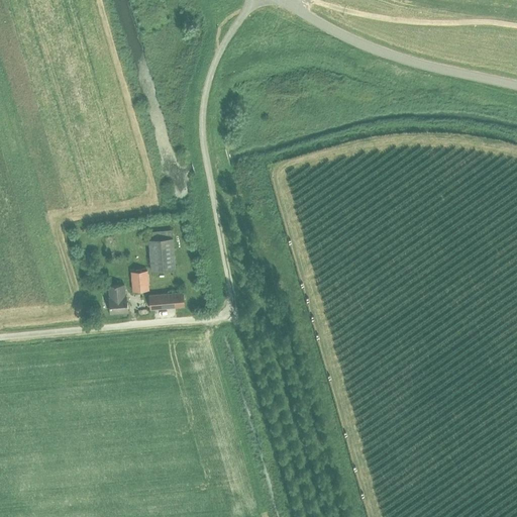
[(176,268),(173,237),(173,230),(148,231),(148,239),(151,270),(176,268)]
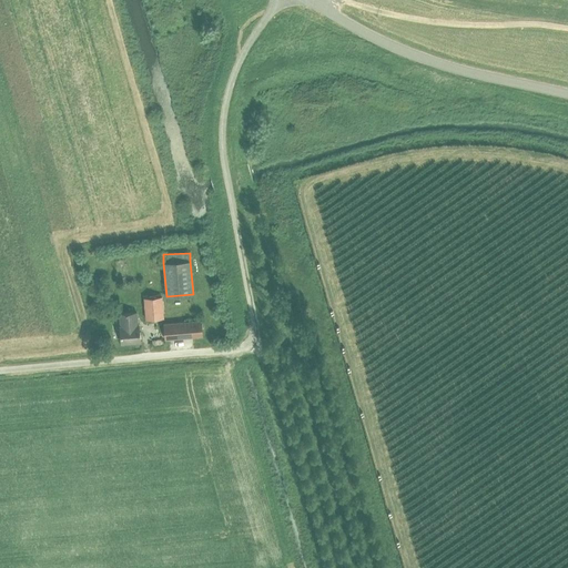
[(162,297),(143,298),(145,318),(163,317),(162,297)]
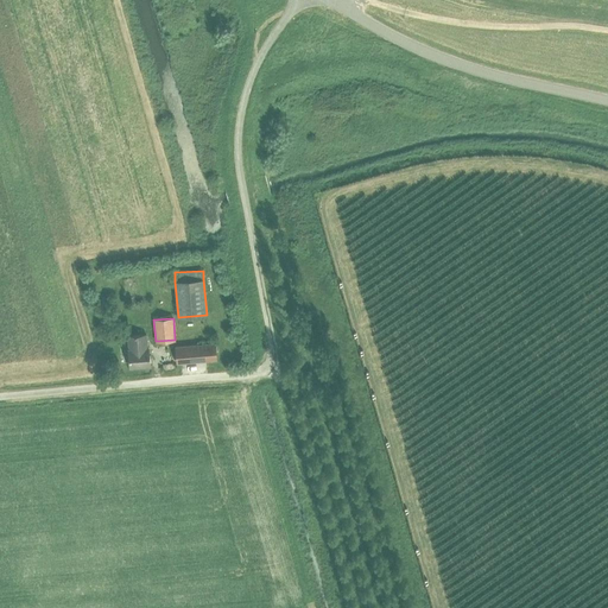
[(147,348),(146,335),(128,336),(131,367),(150,366),(149,348),(147,348)]
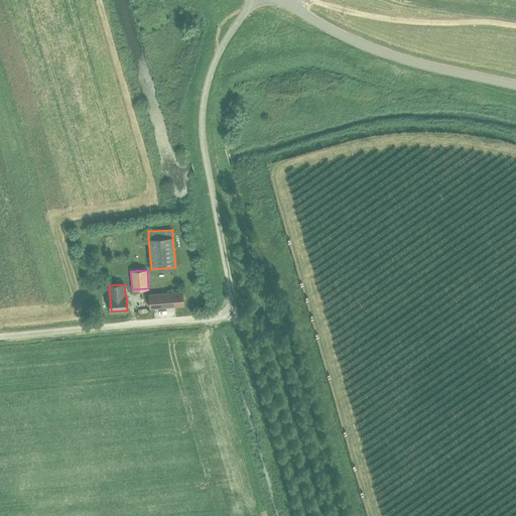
[(183,305),(181,291),(148,293),(150,308),(183,305)]
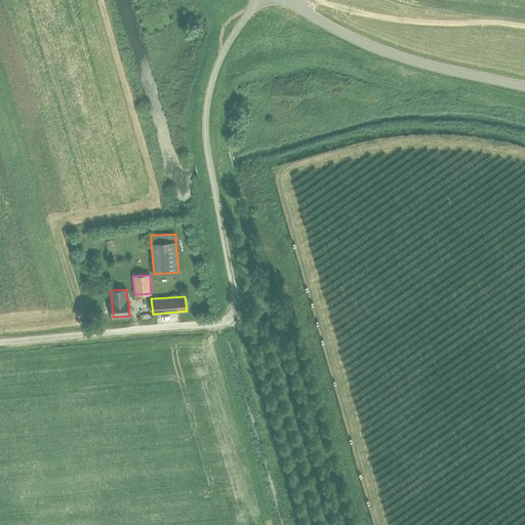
[(179,321),(179,313),(168,313),(168,321),(179,321)]
